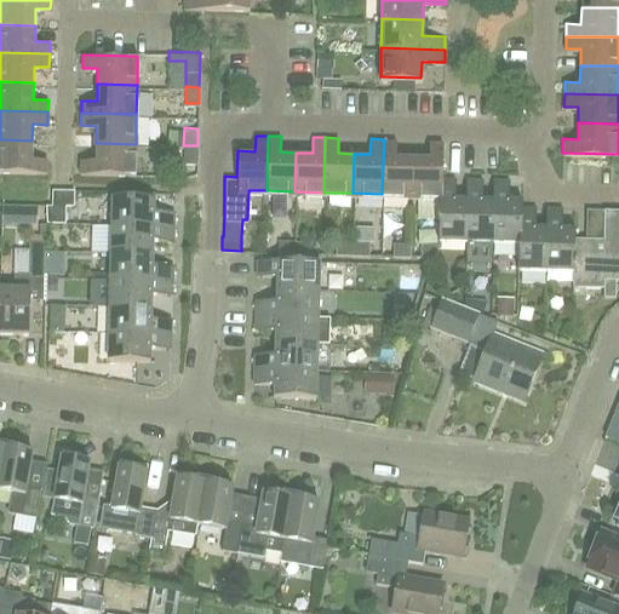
[(32,155),(32,141),(0,139),(0,168),(46,170),(46,155),(32,155)]
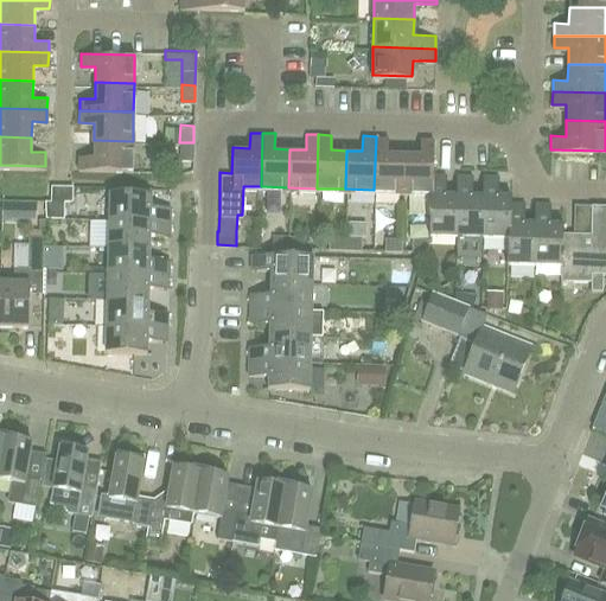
[(388,152),(388,136),(376,136),(374,190),(402,191),(403,152),(388,152)]
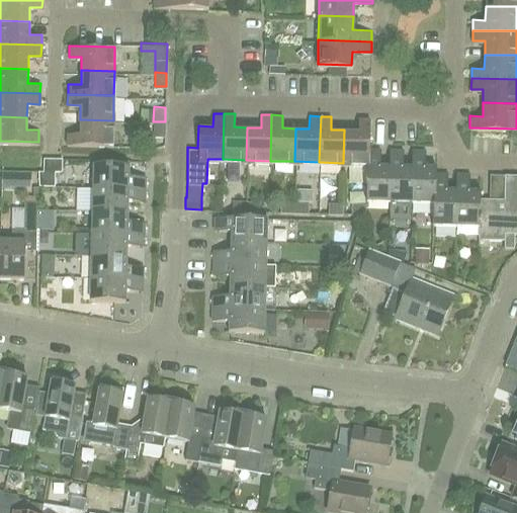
[(357,130),(344,130),(343,163),(365,163),(365,174),(366,163),(367,163),(367,147),(368,147),(369,117),(358,117),(357,130)]
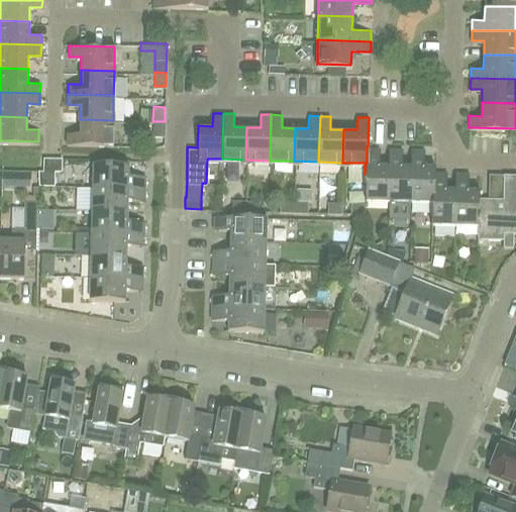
[(113,120),(80,119),(79,131),(67,131),(66,142),(112,144),(113,120)]
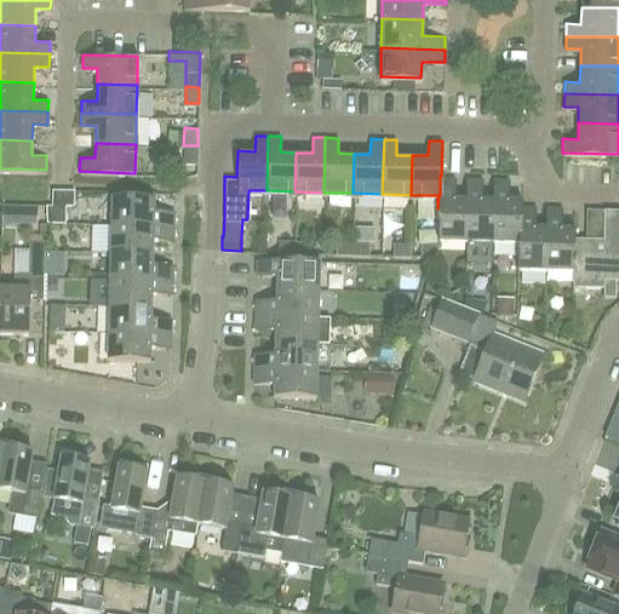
[(198,161),(198,145),(183,145),(183,160),(198,161)]
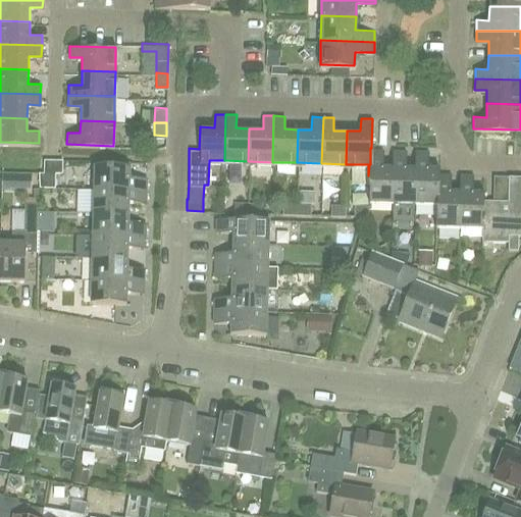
[(368,200),(369,200),(393,200),(394,165),(392,165),(382,164),(382,148),(371,148),(370,148),(370,164),(369,164),(368,175),(368,200)]
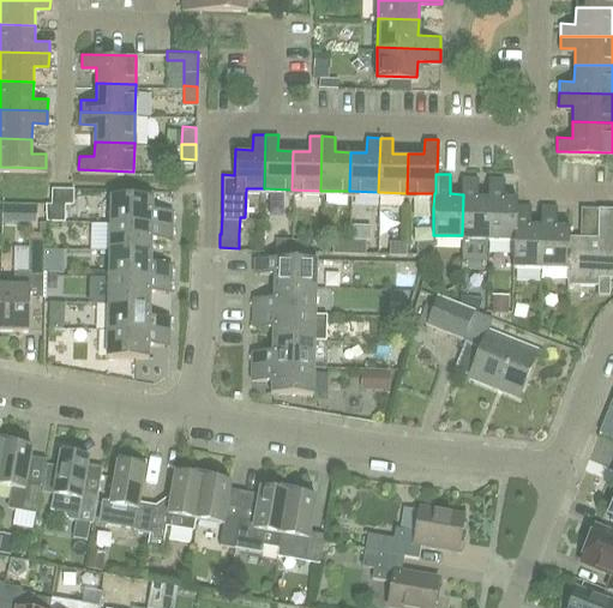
[(461,174),(461,194),(463,194),(462,235),(488,236),(490,194),(487,194),(478,194),(479,175),(461,174)]
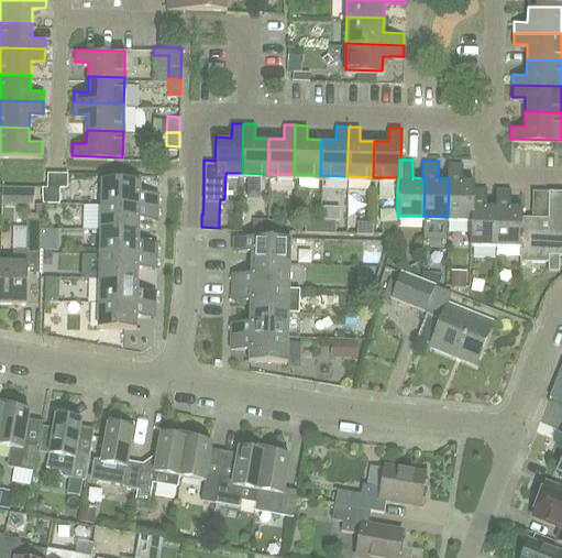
[(448,217),(471,218),(472,185),(472,179),(462,179),(462,161),(448,161),(447,178),(449,178),(448,217)]
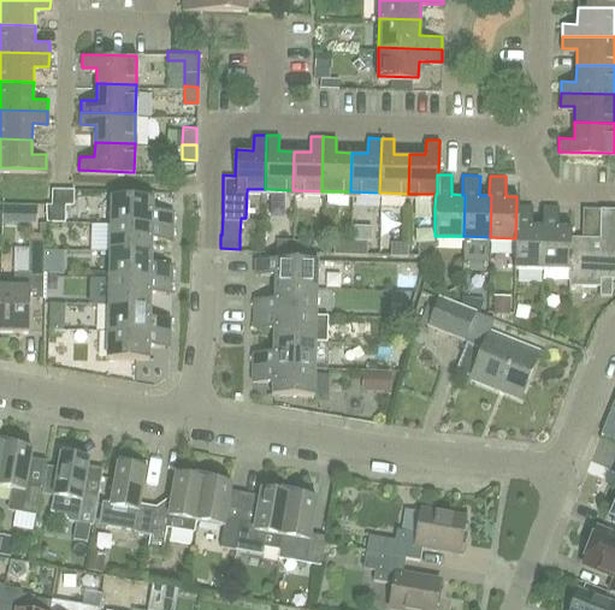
[(152,206),(153,194),(111,193),(110,220),(172,221),(172,207),(152,206)]
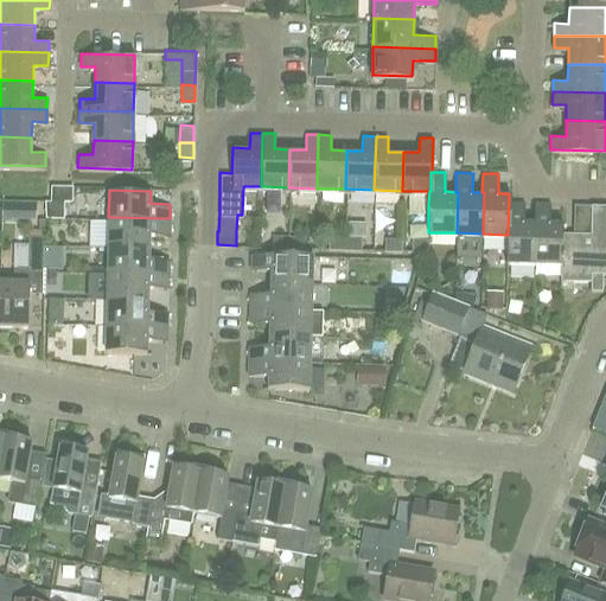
[(36,199),(25,198),(25,216),(34,216),(36,199)]
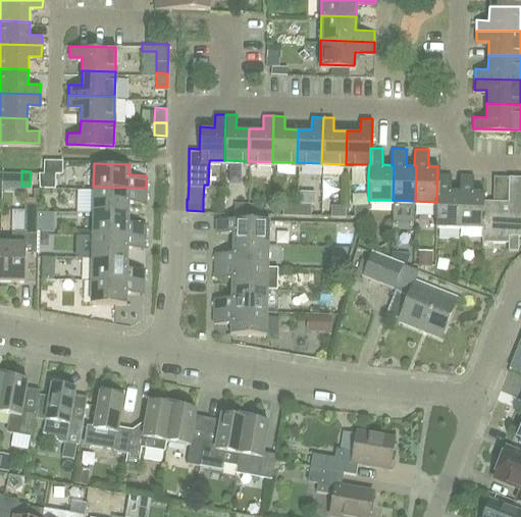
[(54,186),(54,171),(38,171),(38,185),(54,186)]
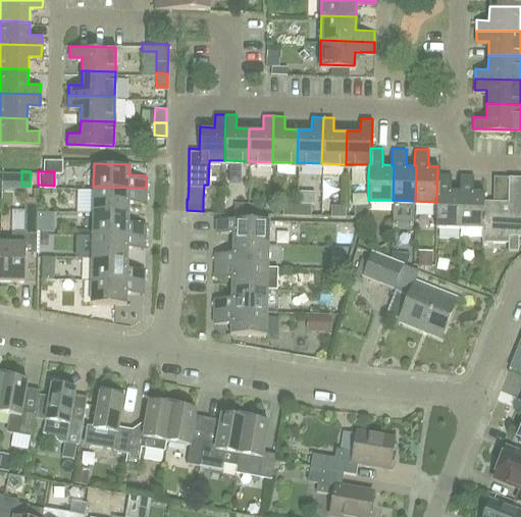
[(437,171),(436,202),(435,223),(459,224),(460,189),(459,189),(450,189),(451,175),(450,171),(437,171)]
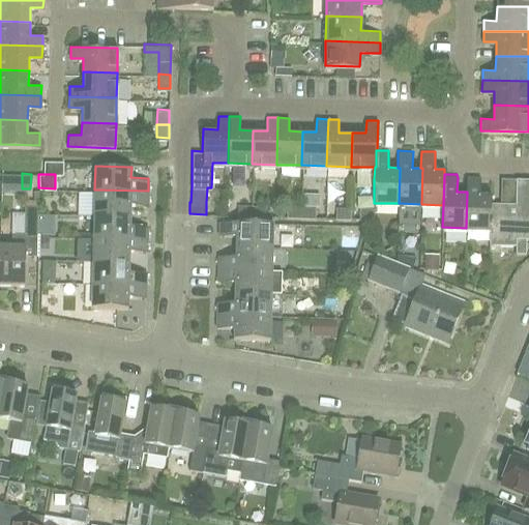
[(466,178),(466,192),(467,192),(466,228),(490,229),(490,206),(491,192),(480,192),(480,175),(466,175),(466,178)]
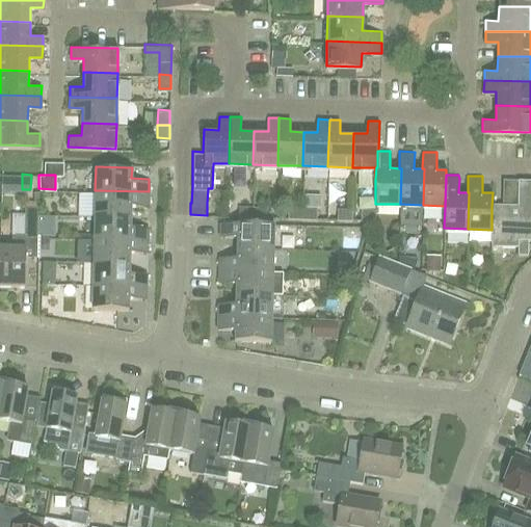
[(502,208),(492,207),(492,230),(490,243),(518,244),(518,253),(528,253),(528,238),(530,237),(530,177),(503,176),(502,208)]
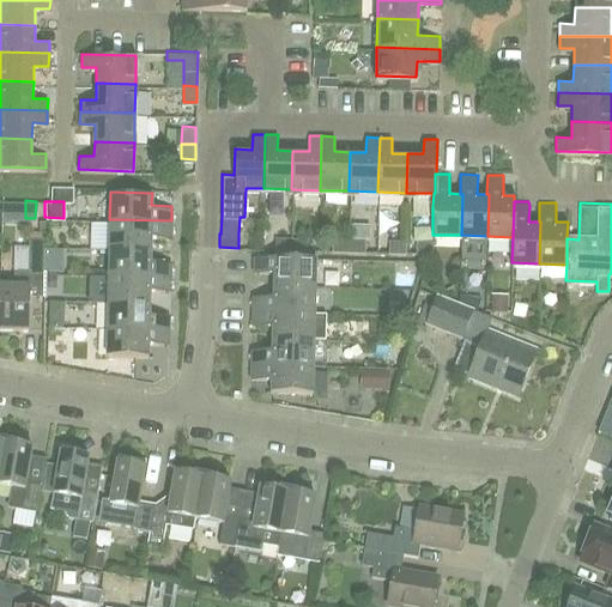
[(171,236),(171,220),(109,219),(109,246),(150,247),(150,235),(171,236)]
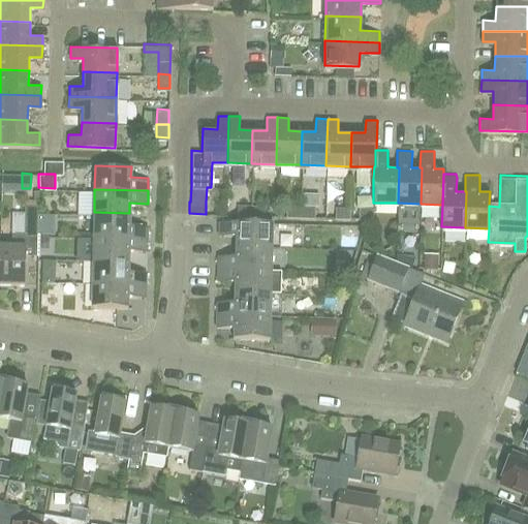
[(36,210),(36,206),(37,204),(24,203),(24,206),(24,210),(24,212),(24,232),(25,232),(36,232),(36,210)]
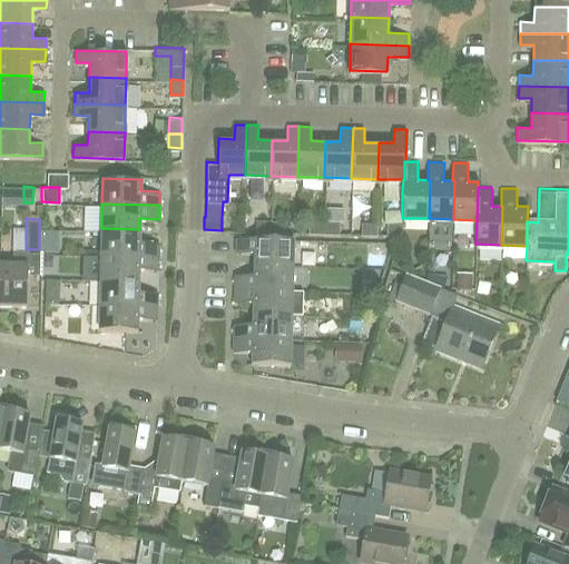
[(255,230),(270,230),(270,219),(255,219),(255,230)]
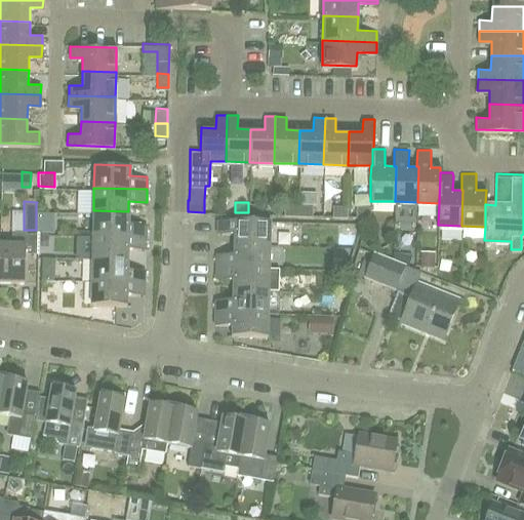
[(264,202),(248,202),(248,212),(264,213),(264,212),(264,202)]
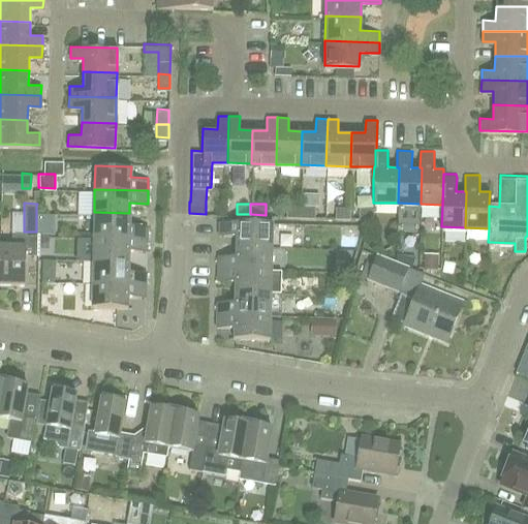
[(286,216),(300,216),(300,204),(286,204),(286,216)]
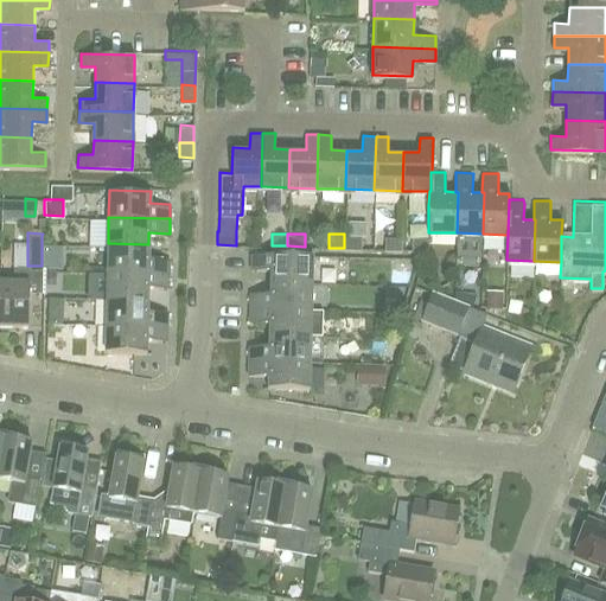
[(362,234),(344,234),(344,248),(362,249),(362,234)]
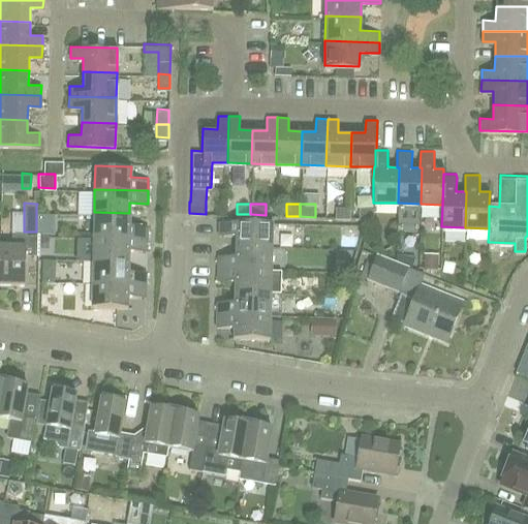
[(350,206),(349,205),(335,205),(335,217),(350,217),(350,206)]
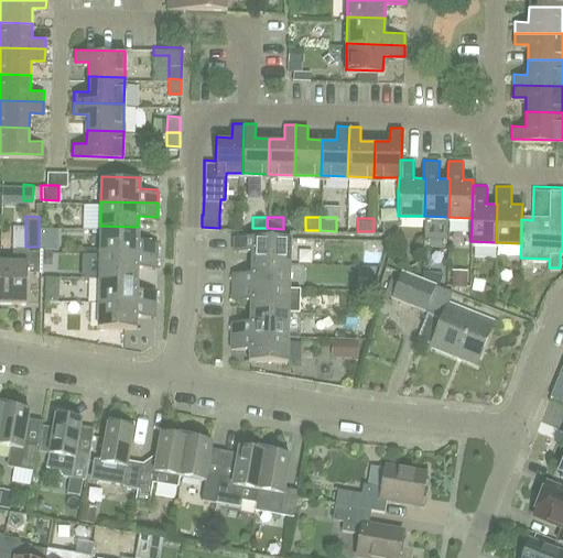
[(382,232),(398,232),(398,219),(382,219),(382,232)]
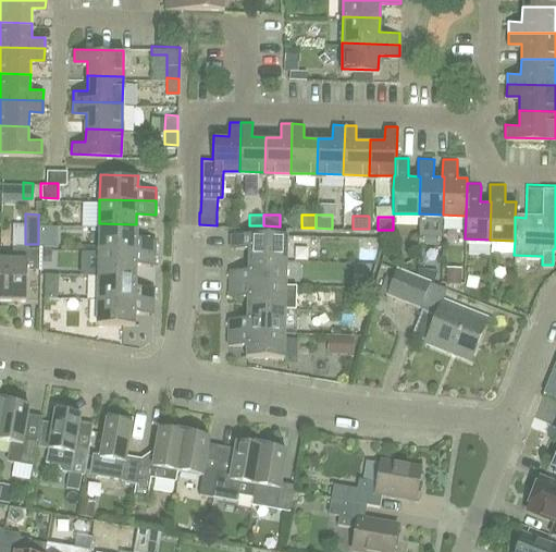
[(136,224),(99,223),(98,247),(155,248),(155,236),(136,235),(136,224)]
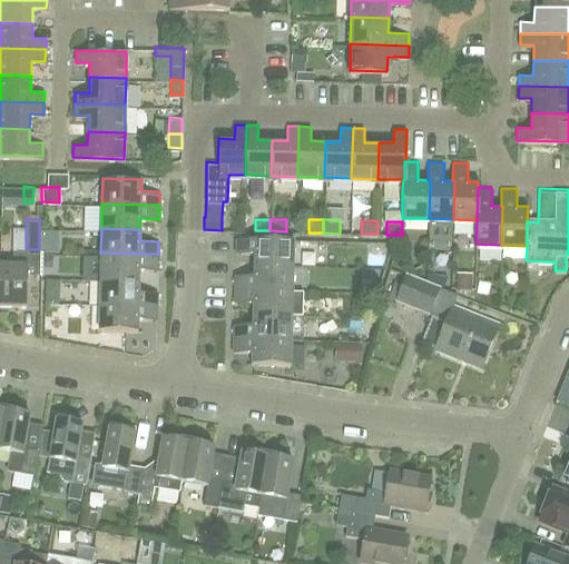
[(255,251),(255,263),(293,264),(294,238),(236,236),(235,250),(255,251)]
